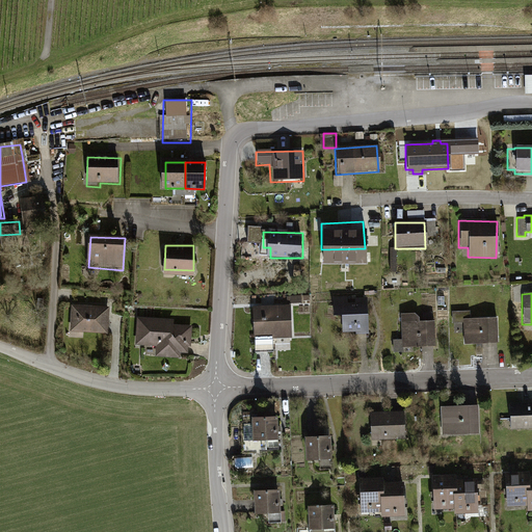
[(369,301),(336,301),(336,315),(346,315),(346,334),(369,334),(369,301)]
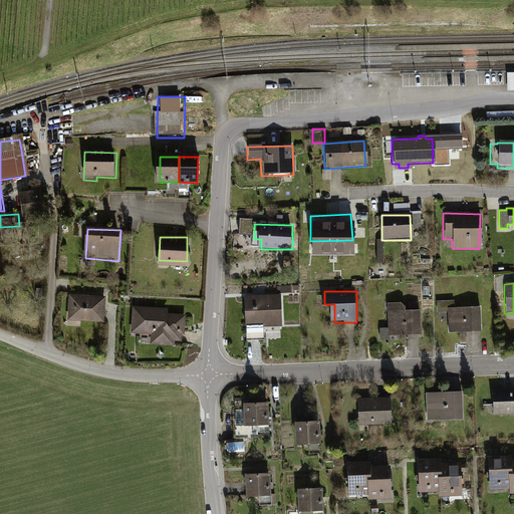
[(282,327),(281,298),(248,298),(248,327),(282,327)]
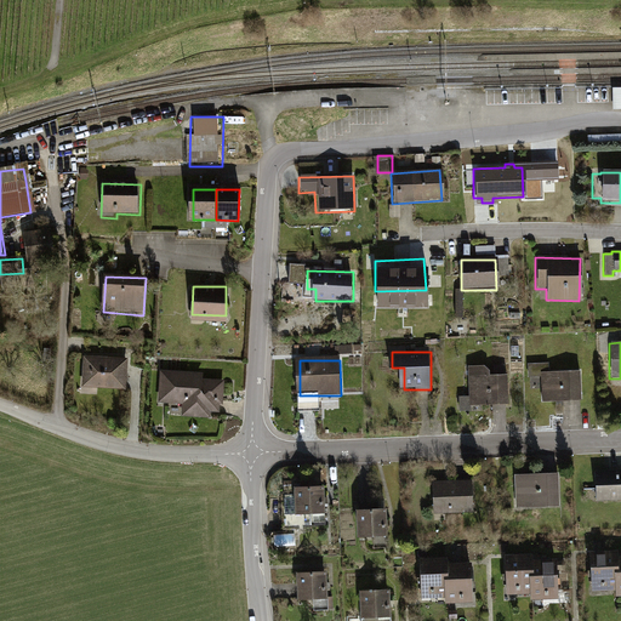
[(126,365),(84,363),(81,396),(98,397),(100,389),(124,391),(125,377),(126,365)]
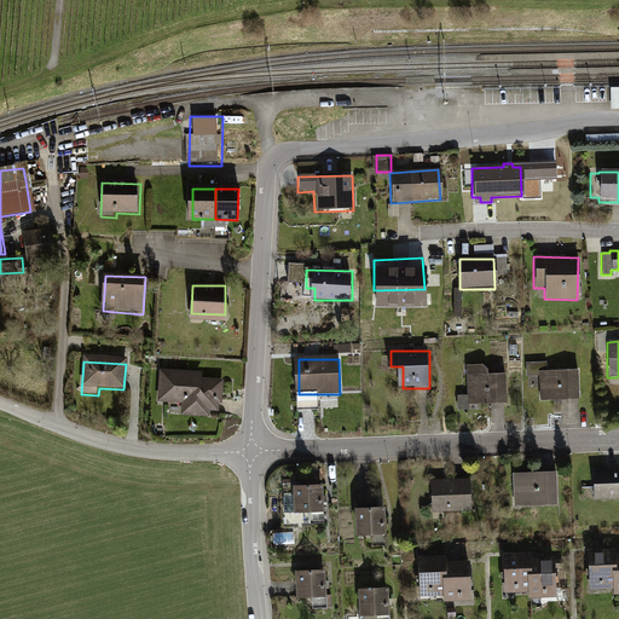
[(548,364),(527,365),(528,379),(539,379),(541,401),(578,400),(578,372),(548,374),(548,364)]
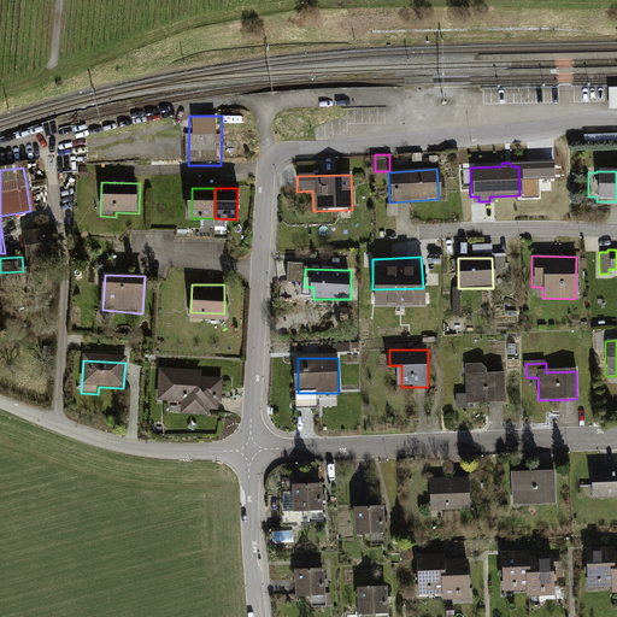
[(458,397),(457,410),(469,411),(469,405),(504,405),(504,374),(488,374),(488,369),(468,369),(468,397),(458,397)]
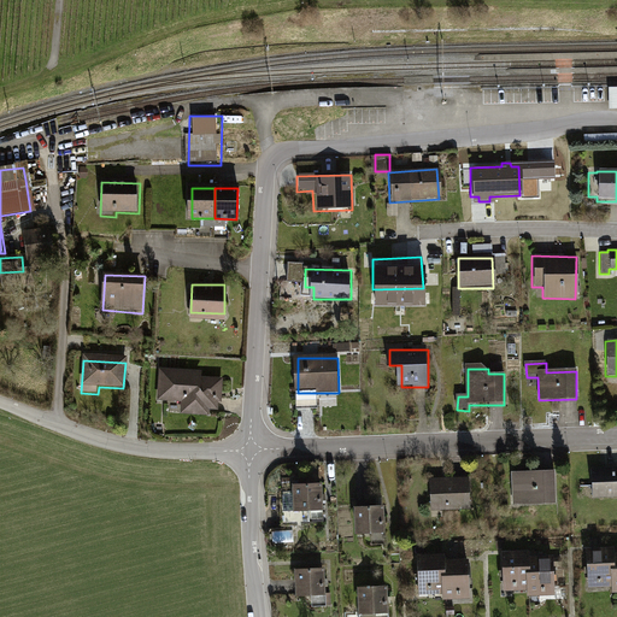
[(200,372),(163,370),(160,400),(183,403),(183,413),(209,415),(209,407),(223,409),(225,380),(199,377),(200,372)]
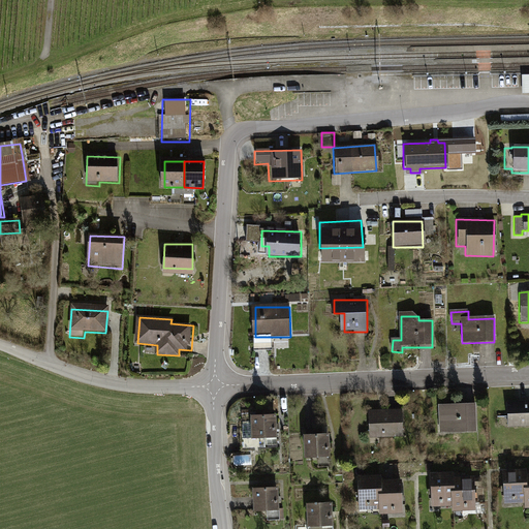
[(507,427),(528,425),(528,399),(507,401),(507,412),(507,427)]
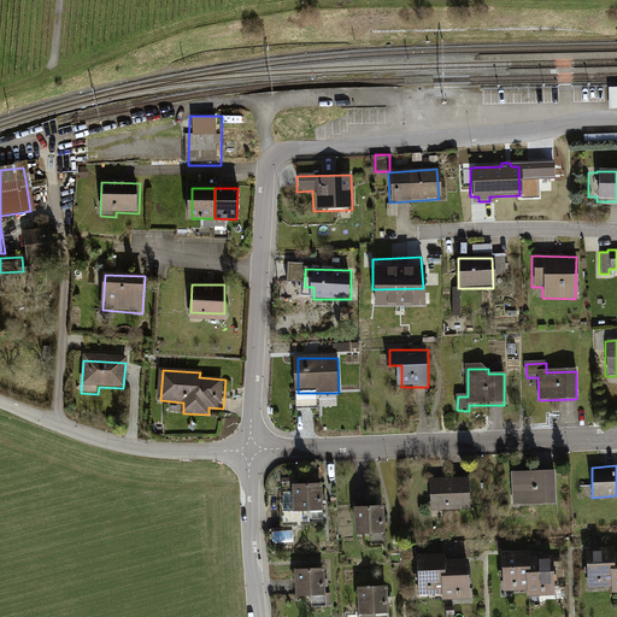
[(557,503),(557,476),(518,477),(518,503),(557,503)]
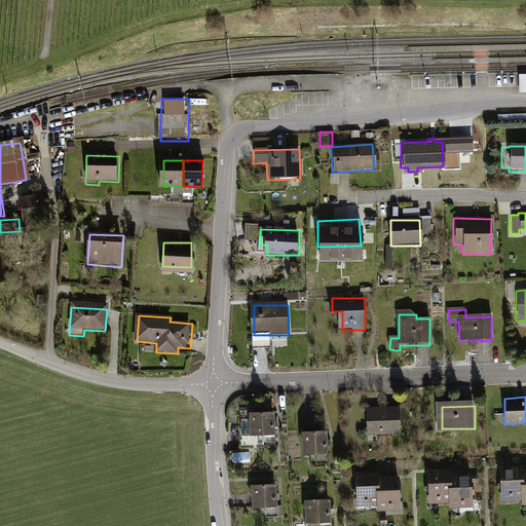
[(400,428),(399,408),(367,410),(368,429),(400,428)]
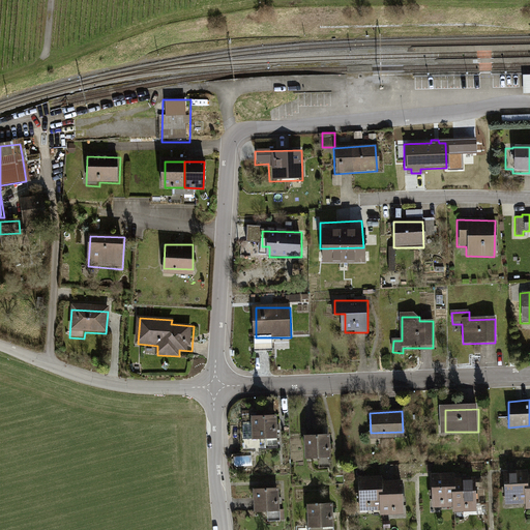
[(265,442),(276,442),(275,416),(254,416),(254,434),(265,434),(265,442)]
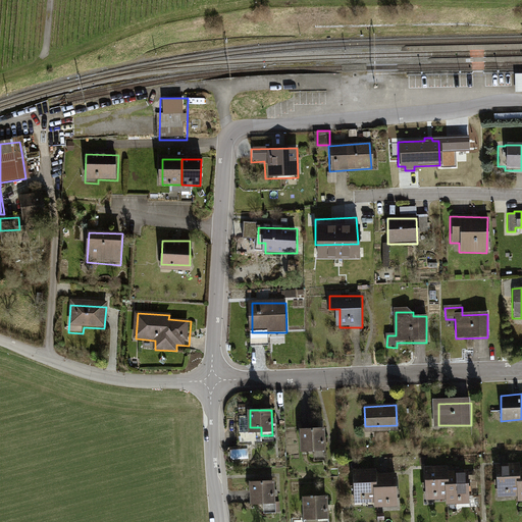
[(313,456),(320,456),(320,449),(324,449),(323,427),(301,428),(301,449),(313,449),(313,456)]
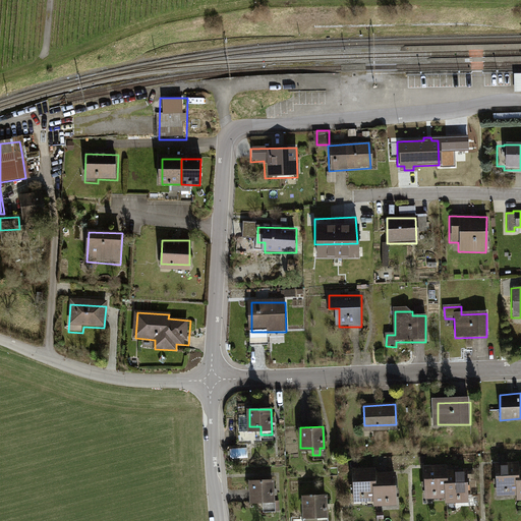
[(518,461),(495,462),(495,474),(495,479),(494,478),(494,487),(496,487),(497,497),(517,495),(515,478),(515,476),(519,476),(519,465),(518,461)]
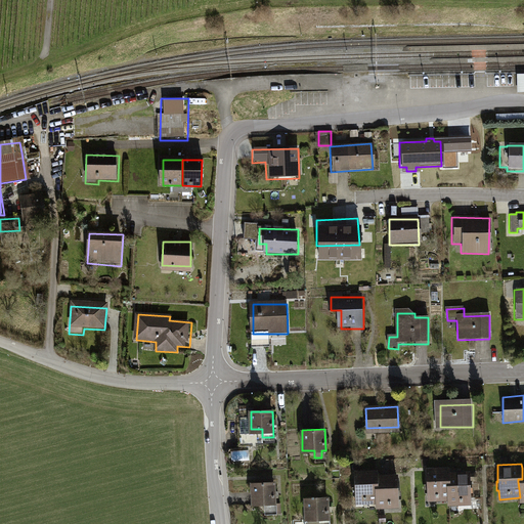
[(375,469),(355,469),(356,501),(376,501),(375,473),(375,469)]
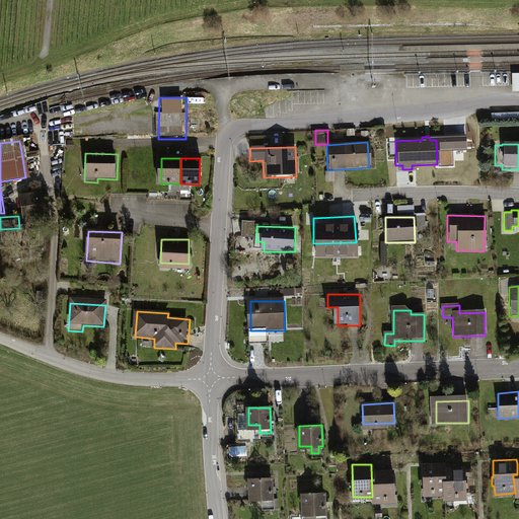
[(445,464),(422,465),(424,500),(443,496),(445,467),(445,464)]
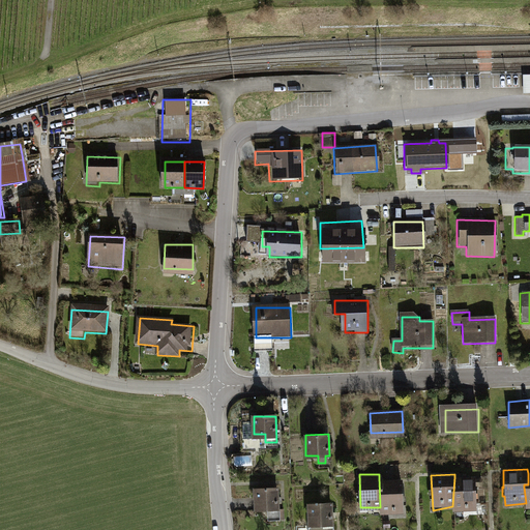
[(453,511),(476,512),(475,476),(454,477),(452,506),(453,511)]
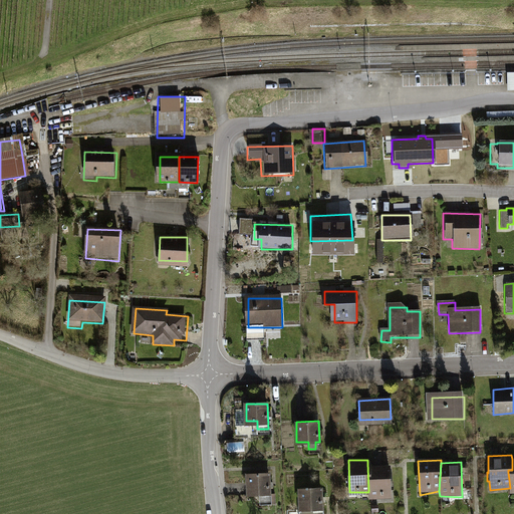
[(368,498),(391,497),(390,464),(367,464),(368,492),(368,498)]
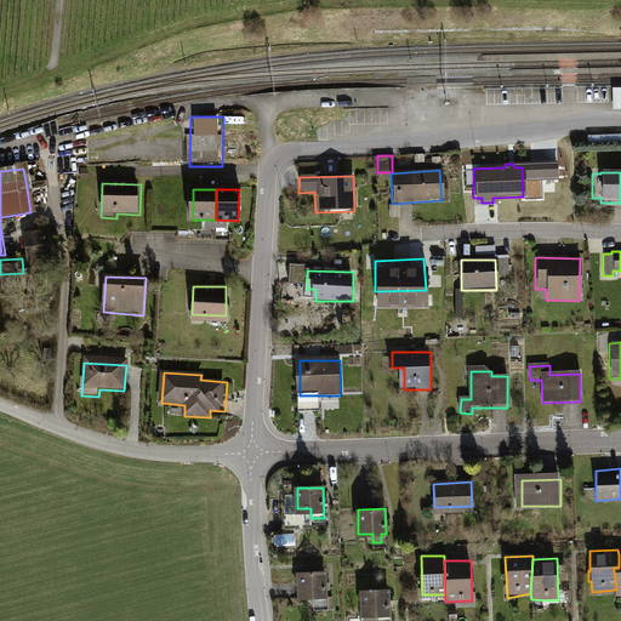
[(325,575),(297,575),(298,602),(315,602),(315,613),(326,613),(325,575)]
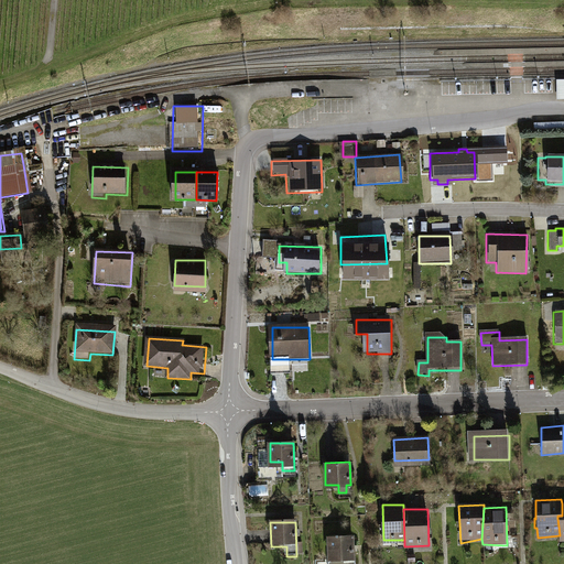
[(351,535),(328,537),(329,562),(353,561),(351,535)]
